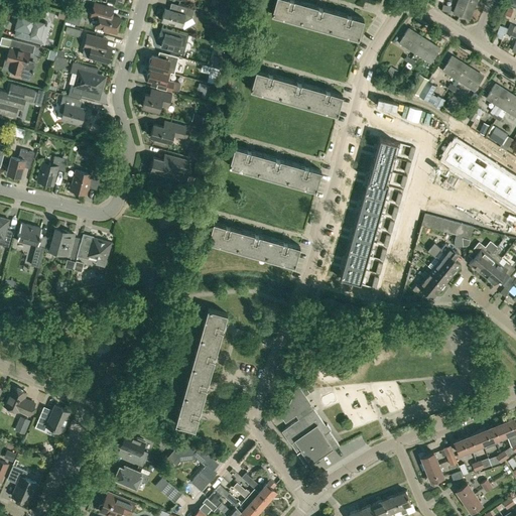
[(300,21),(305,2),(299,0),(275,0),(271,13),(300,21)]
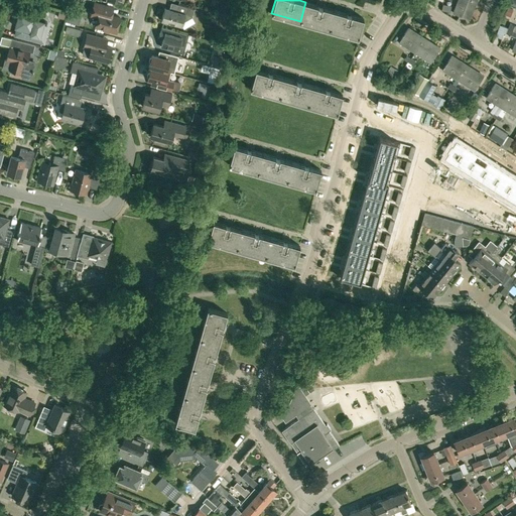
[(458,0),(454,13),(469,19),(476,1),(472,0),(458,0)]
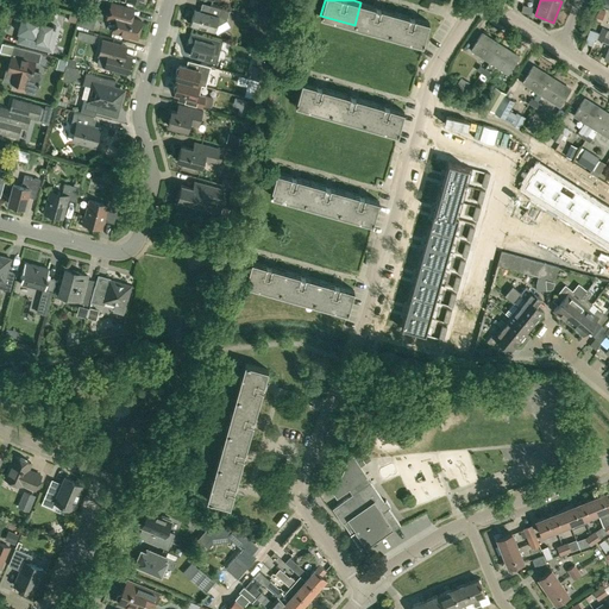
[(112,2),(107,18),(115,19),(113,31),(137,37),(142,20),(132,18),(135,8),(112,2)]
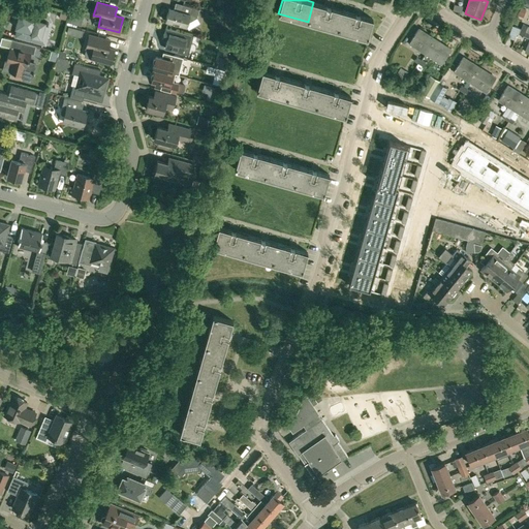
[(338,30),(343,10),(313,2),(308,22),(338,30)]
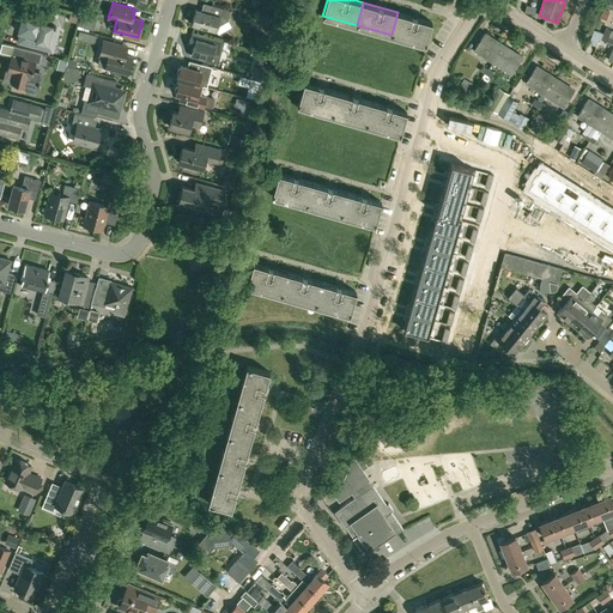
[(195,8),(192,24),(212,29),(214,28),(218,35),(232,26),(228,19),(229,16),(237,18),(240,12),(231,10),(212,5),(211,11),(208,12),(201,11),(195,8)]
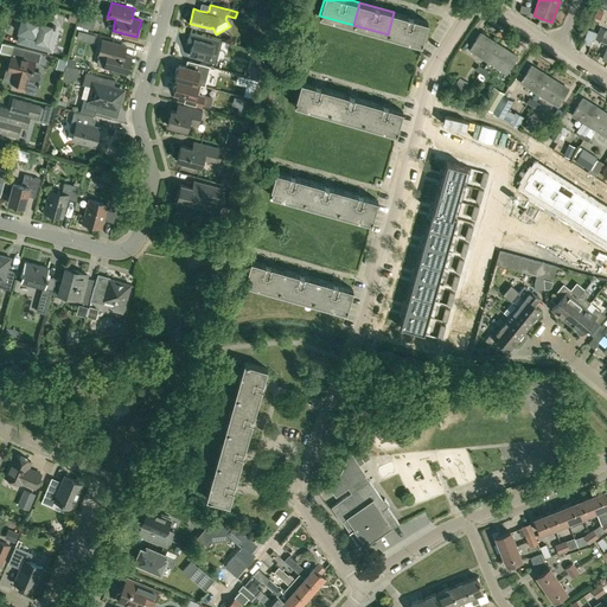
[(20,32),(17,42),(52,51),(55,40),(51,39),(57,19),(52,11),(38,7),(30,12),(29,16),(25,14),(21,17),(18,31),(20,32)]
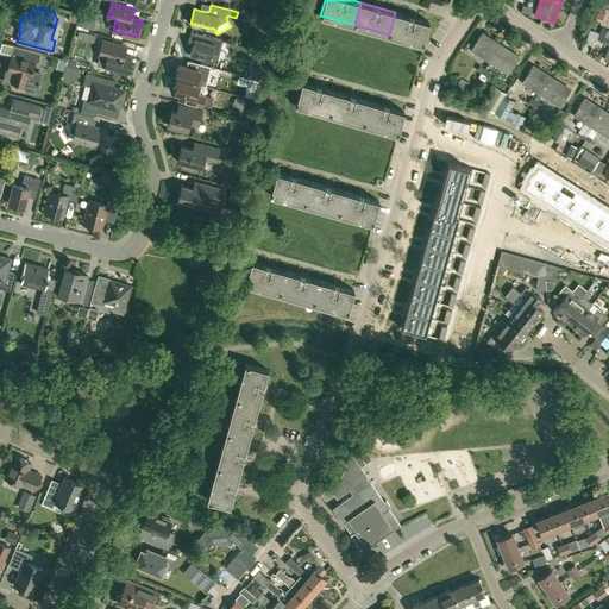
[(606,11),(597,7),(594,16),(602,19),(606,11)]
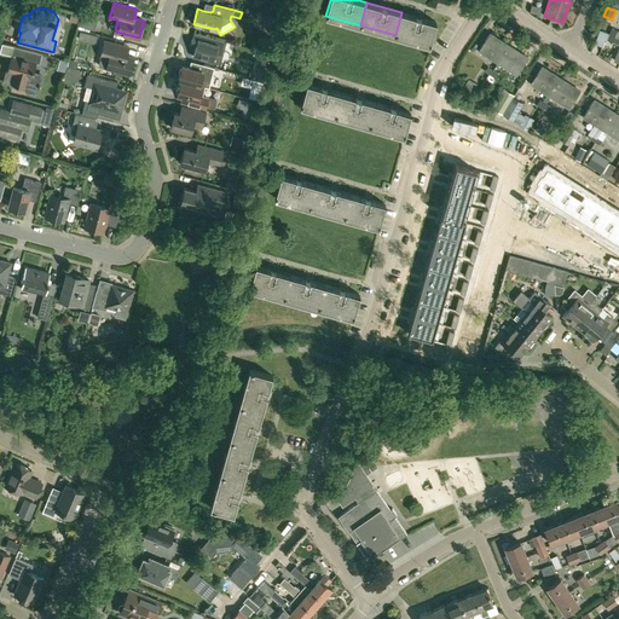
[(437,22),(406,13),(401,12),(395,35),(429,45),(437,22)]
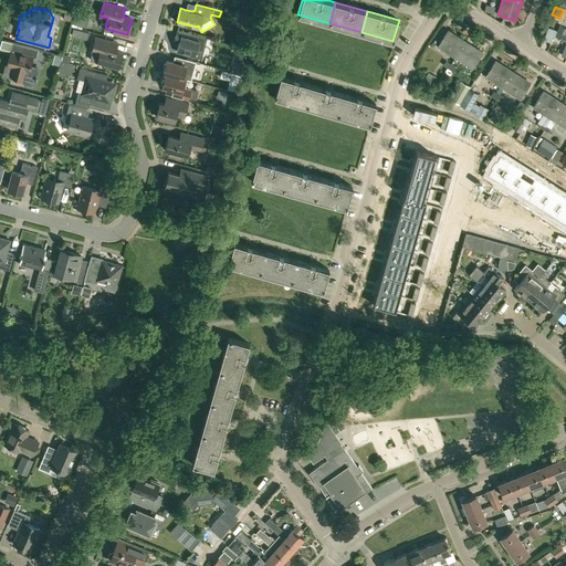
[(82,25),(84,18),(74,16),(74,18),(73,23),(79,25),(82,25)]
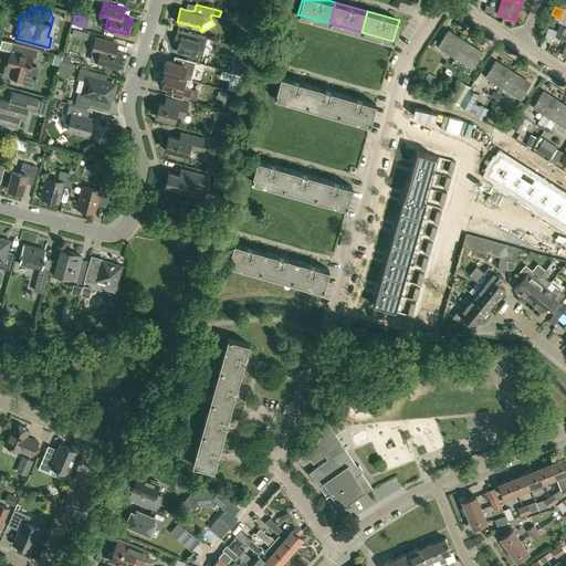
[(559,38),(564,27),(558,24),(554,37),(559,38)]
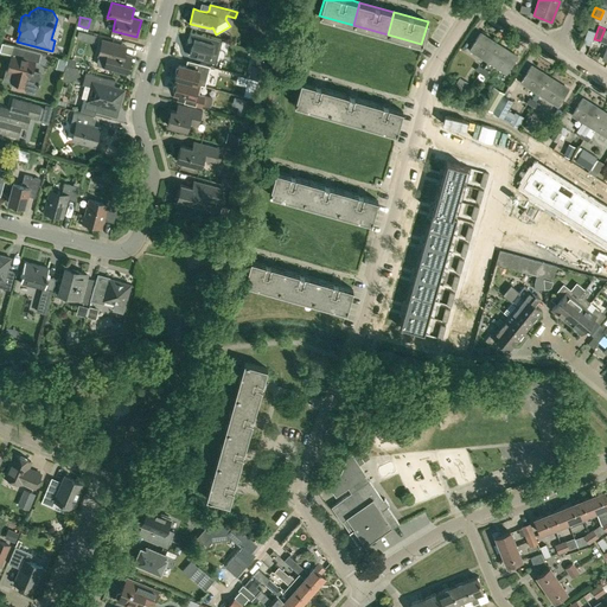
[(588,29),(583,43),(590,45),(595,32),(588,29)]
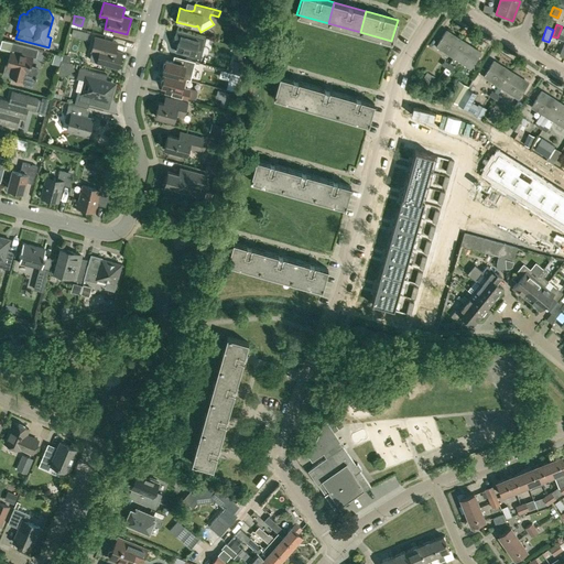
[(76,30),(69,34),(73,40),(80,36),(76,30)]
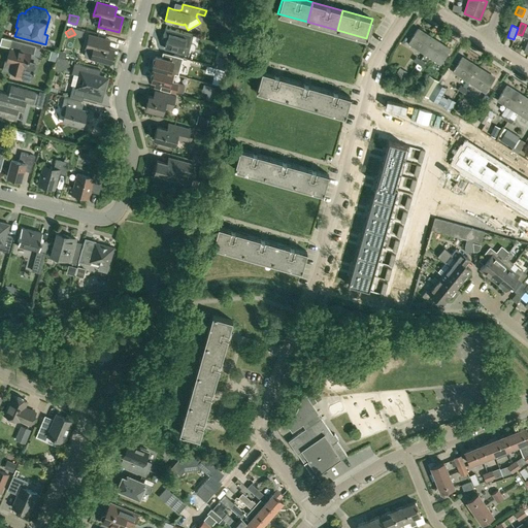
[(165,28),(163,34),(166,35),(165,39),(167,39),(164,47),(182,53),(185,43),(191,44),(193,35),(191,34),(165,28)]
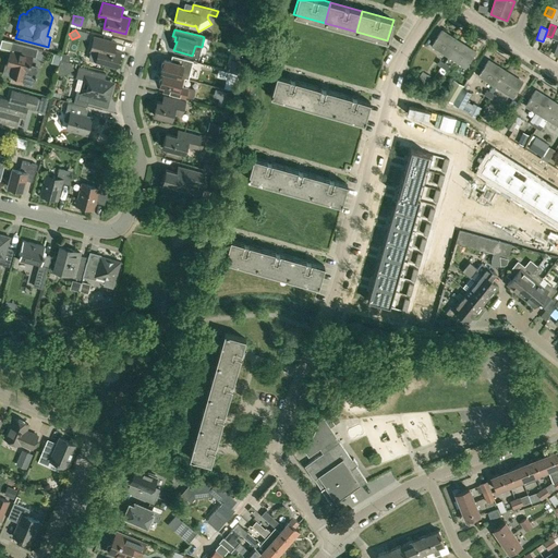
[(449,56),(458,41),(441,31),(432,45),(449,56)]
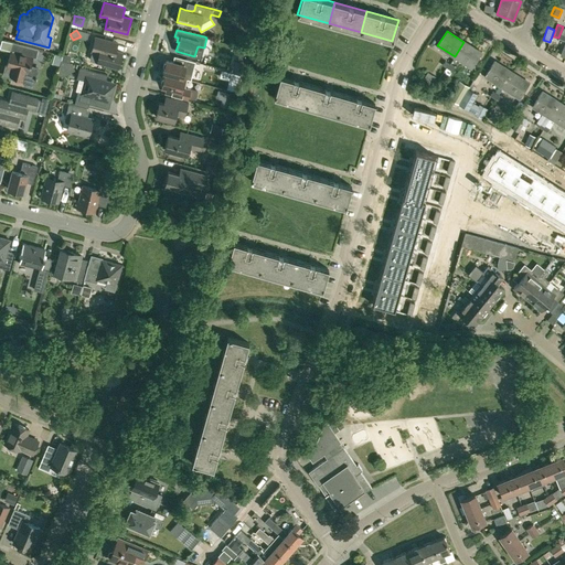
[(95,36),(92,51),(98,53),(97,61),(118,67),(123,52),(116,50),(118,43),(95,36)]
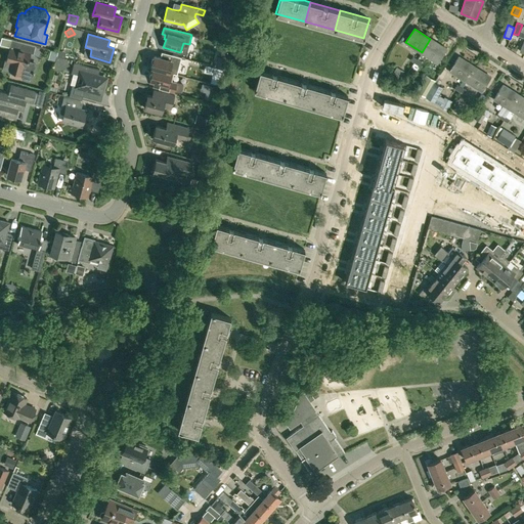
[(430,39),(422,52),(438,62),(446,49),(430,39)]
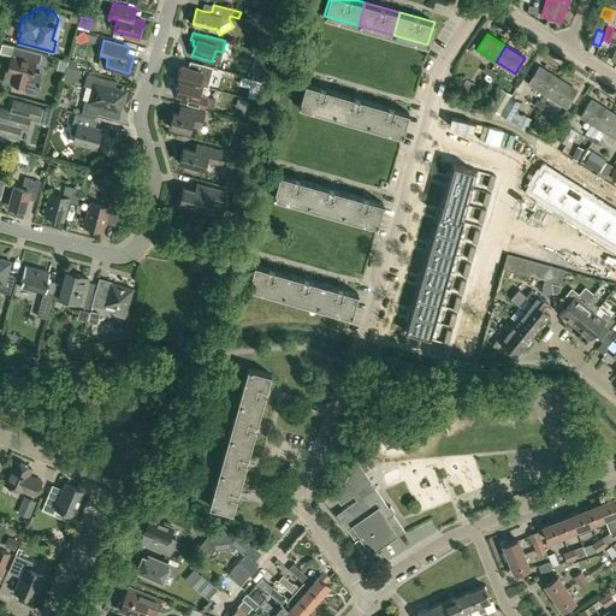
[(43,54),(36,52),(18,47),(16,57),(12,55),(5,81),(24,87),(28,92),(31,93),(37,90),(39,87),(40,87),(41,84),(40,83),(42,75),(33,72),(36,61),(41,63),(43,54)]
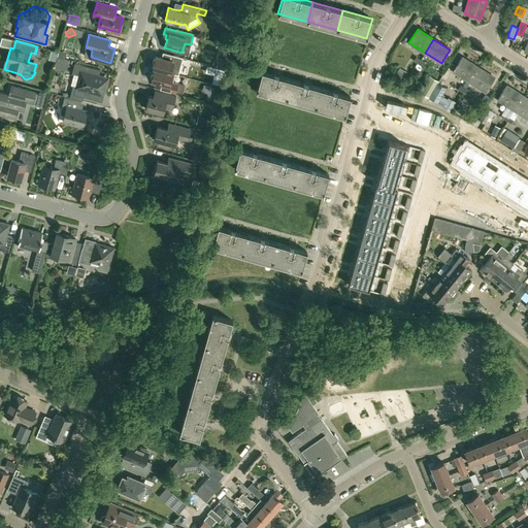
[(154,63),(153,68),(154,68),(155,68),(170,72),(175,74),(178,74),(180,67),(183,57),(173,55),(171,60),(161,58),(156,56),(155,57),(154,58),(153,61),(154,63)]
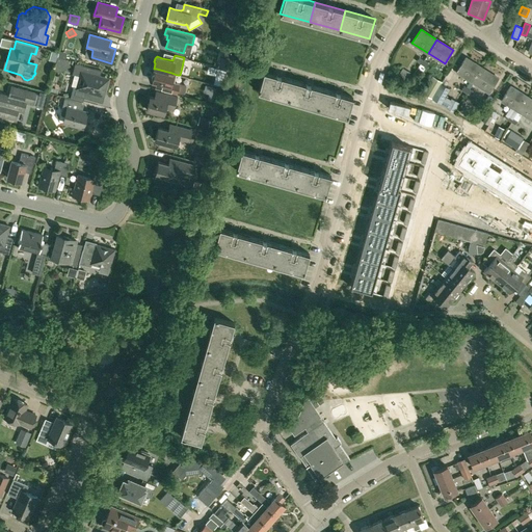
[(473,81),(482,68),(466,57),(456,71),(473,81)]
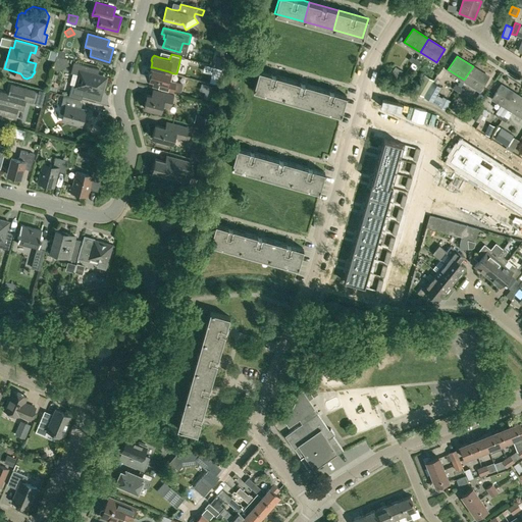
[(216,57),(214,66),(221,68),(224,60),(216,57)]
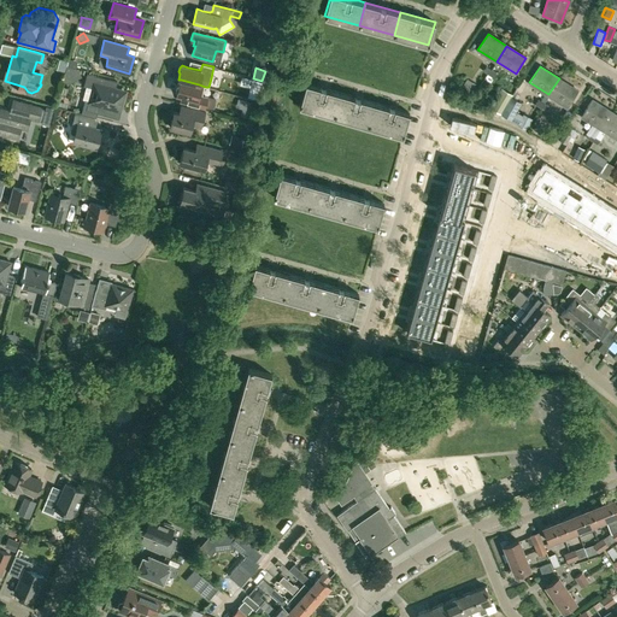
[(88,99),(86,110),(105,115),(107,109),(109,109),(112,107),(119,109),(124,92),(116,89),(117,81),(87,72),(83,86),(88,86),(84,98),(88,99)]
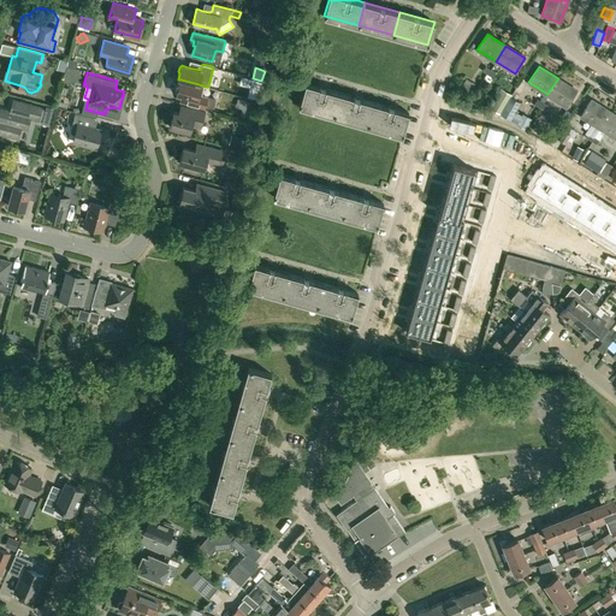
[(472,88),(475,83),(472,81),(466,78),(461,86),(471,90),(472,88)]
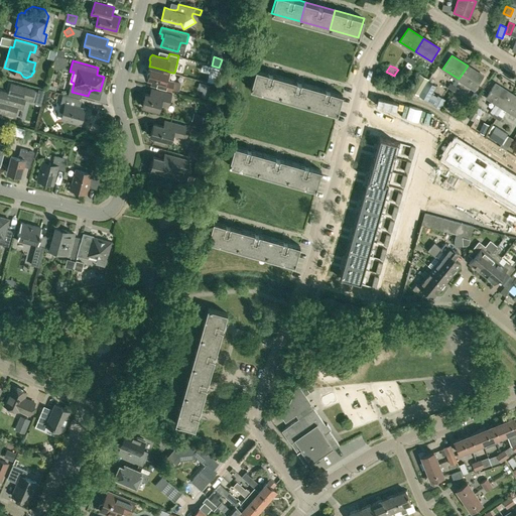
[(459,79),(464,82),(475,89),(483,76),(468,66),(459,79)]
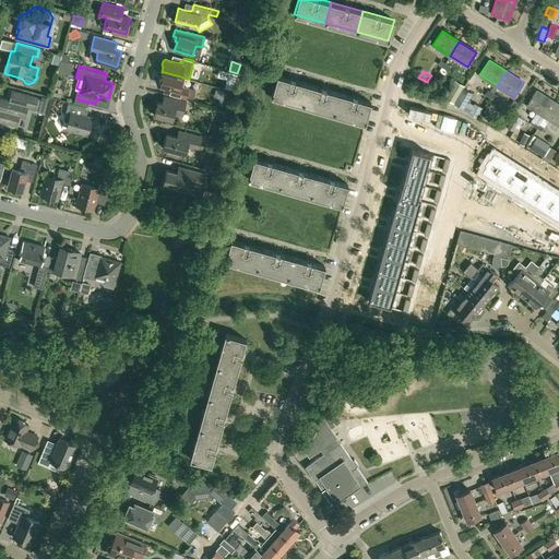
[(161,79),(159,82),(161,83),(159,85),(165,86),(163,92),(173,95),(186,98),(186,97),(193,99),(195,90),(188,87),(186,86),(183,86),(186,79),(180,76),(164,72),(163,72),(162,78),(161,79)]
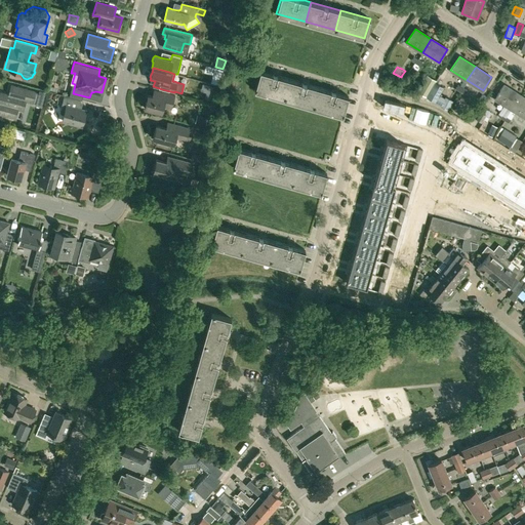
[(213,75),(210,83),(218,85),(223,70),(215,68),(213,75)]
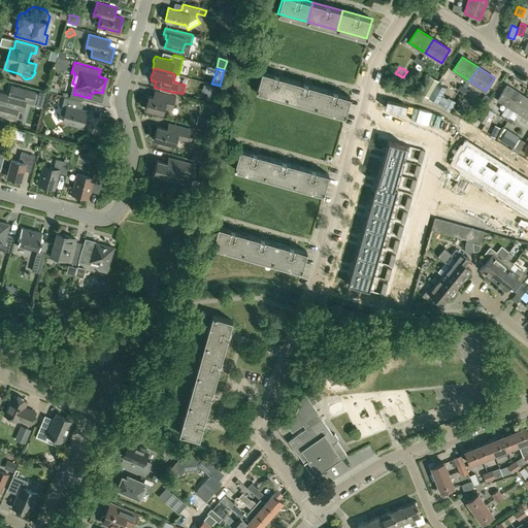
[(286,99),(291,79),(262,70),(256,91),(286,99)]
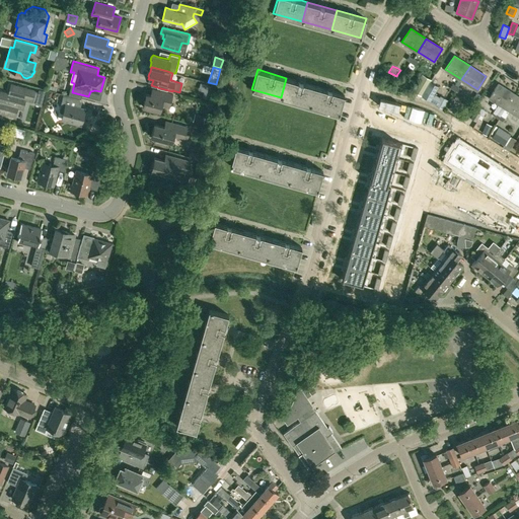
[(422,94),(428,84),(431,78),(422,73),(412,89),(422,94)]
